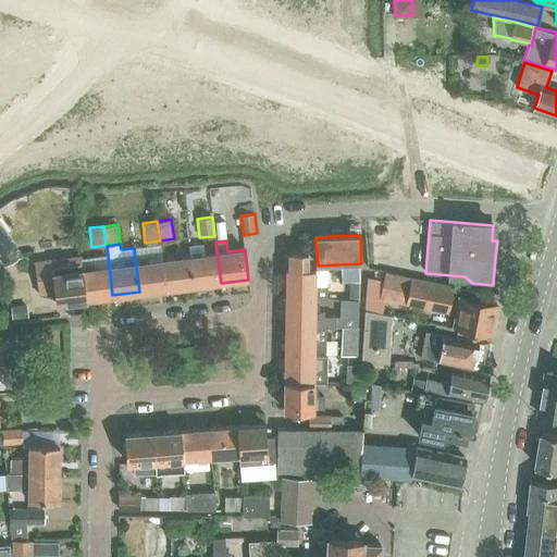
[(188,246),(190,256),(194,286),(221,283),(217,252),(203,255),(202,244),(188,246)]
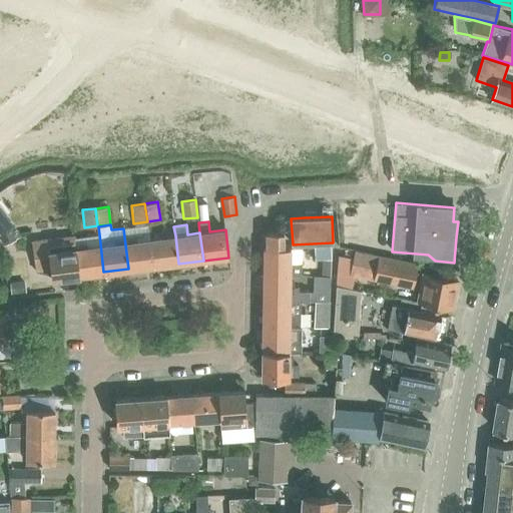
[(148,225),(123,228),(128,269),(153,266),(150,238),(148,225)]
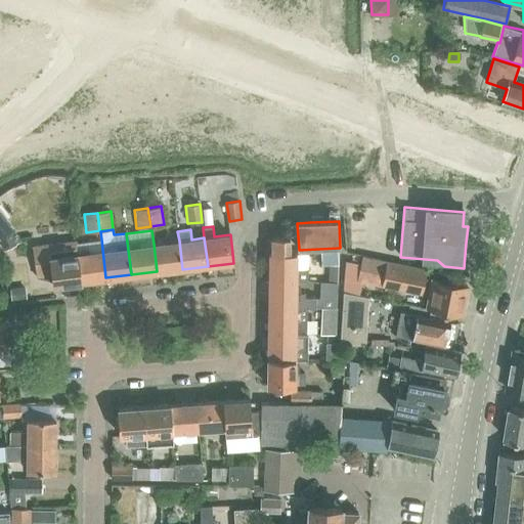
[(10,234),(0,239),(0,242),(4,250),(19,242),(16,236),(12,238),(10,234)]
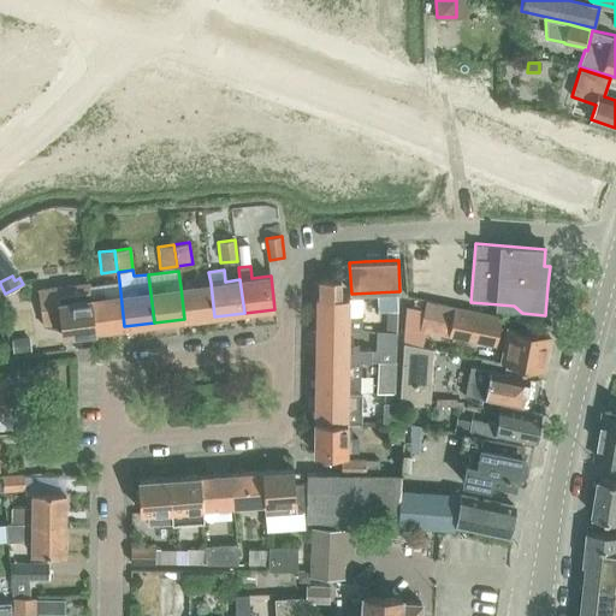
[(317,330),(349,330),(361,330),(361,298),(339,298),(341,280),(320,279),(319,298),(318,298),(317,330)]
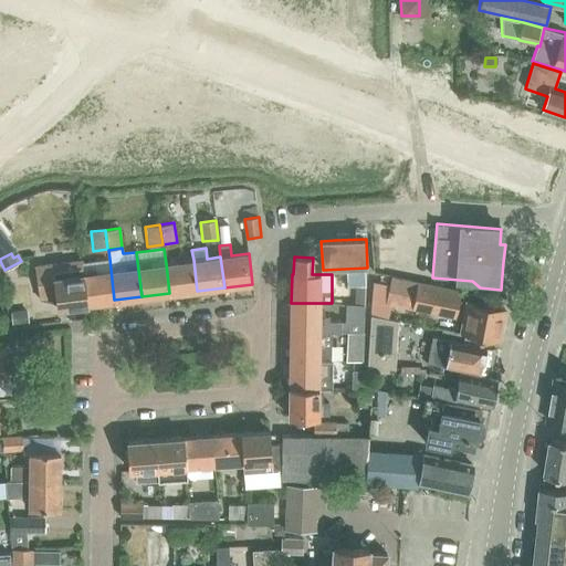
[(109,259),(82,262),(83,273),(85,290),(86,303),(114,300),(109,259)]
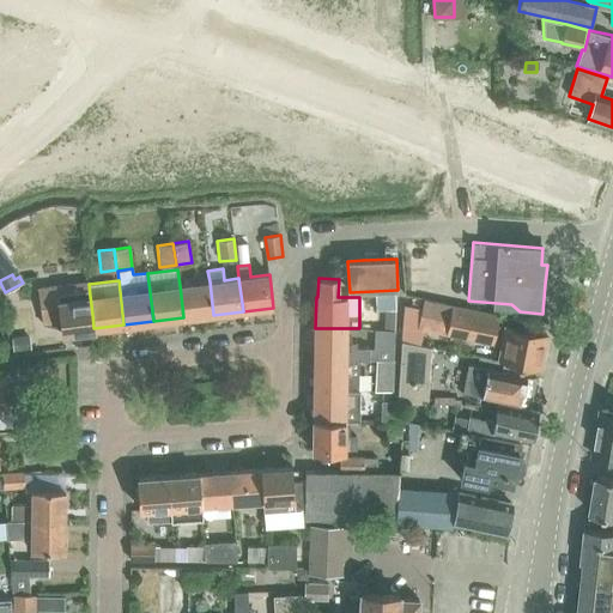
[(93,328),(90,296),(89,284),(89,281),(37,287),(42,323),(61,321),(64,332),(93,328)]
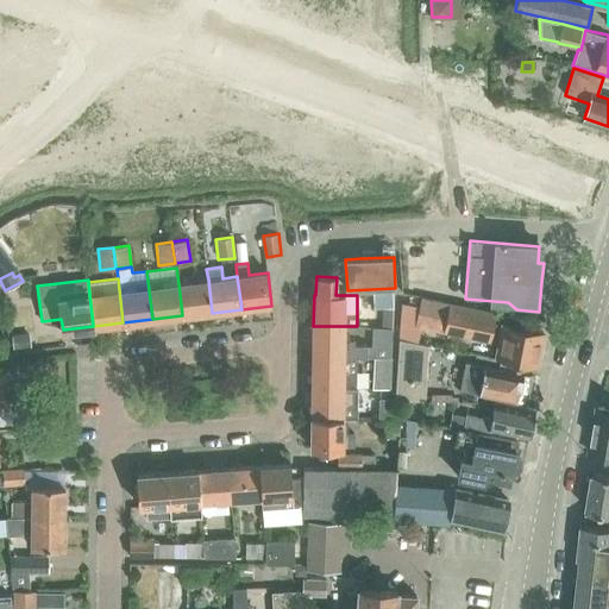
[(208,280),(179,283),(182,315),(212,313),(208,280)]
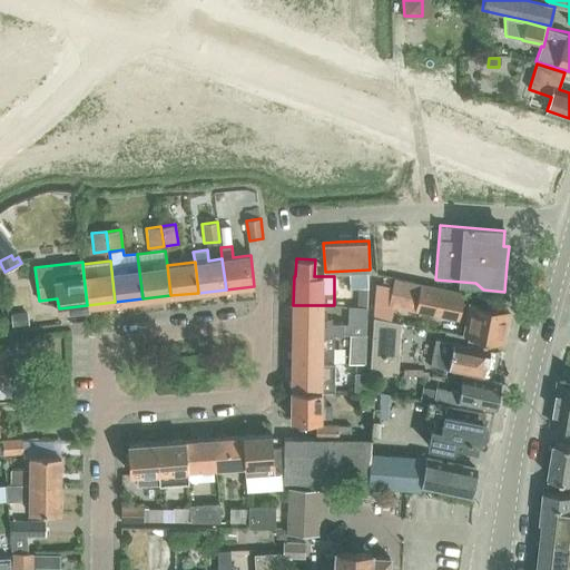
[(366,274),(349,274),(349,288),(367,287),(366,274)]
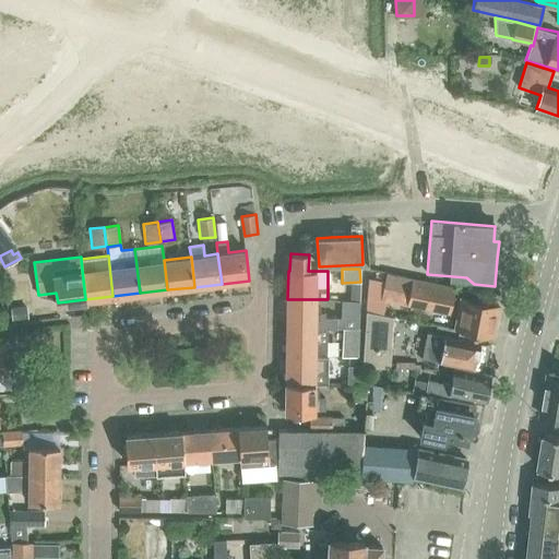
[(367,311),(383,314),(385,300),(407,305),(450,313),(455,286),(387,273),(385,281),(369,280),(367,311)]
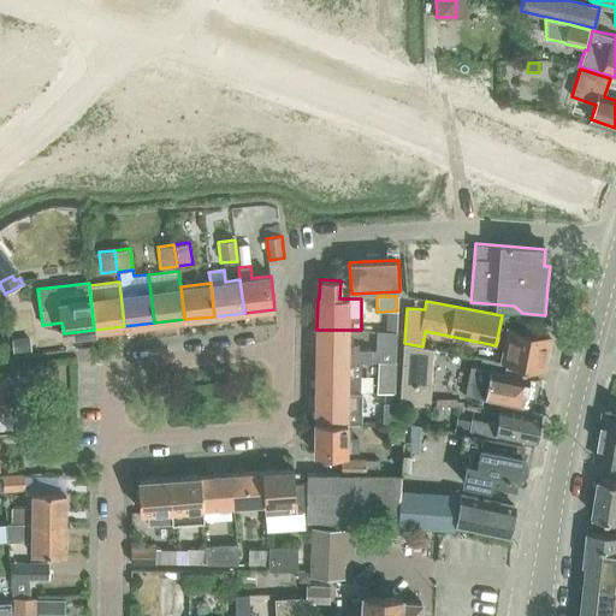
[(377,331),(375,349),(357,349),(357,344),(351,344),(351,336),(349,336),(349,330),(317,330),(317,361),(360,361),(375,361),(377,361),(395,361),(396,332),(377,331)]
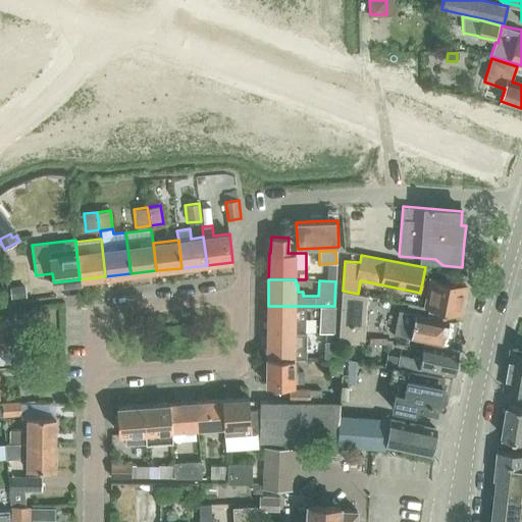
[(425,307),(460,314),(466,286),(431,279),(425,307)]
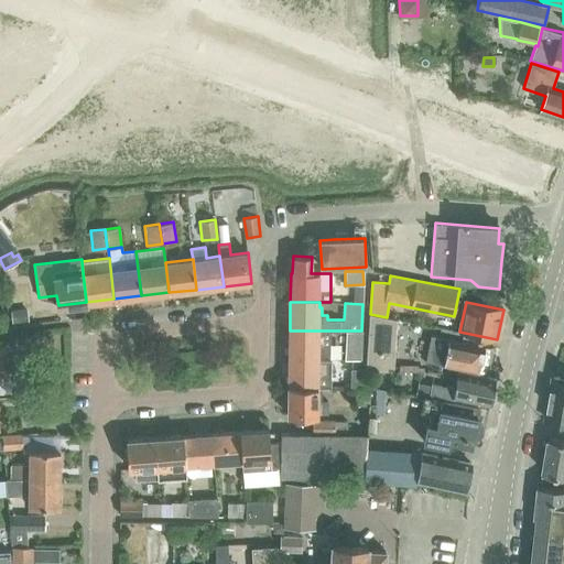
[(25,308),(11,311),(12,322),(26,320),(25,308)]
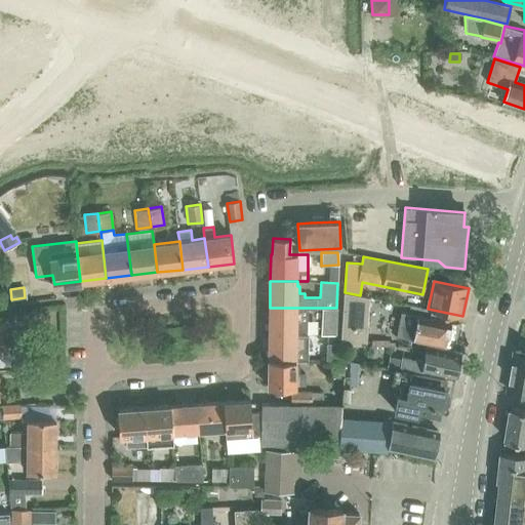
[(360,295),(345,292),(341,344),(366,345),(369,297),(360,295)]
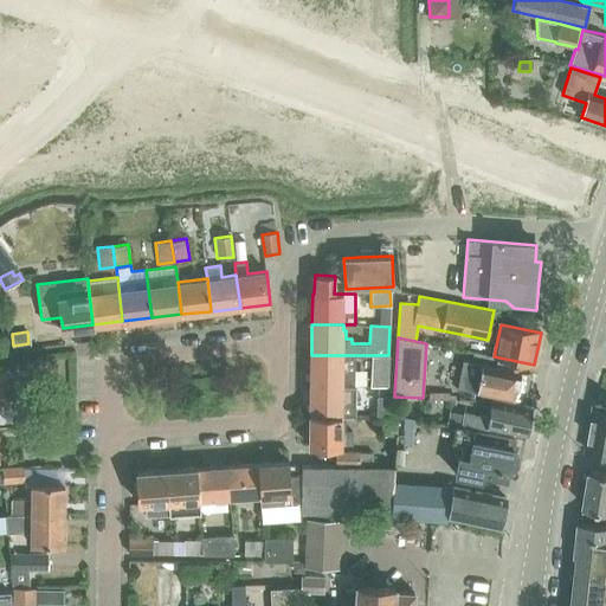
[(311,355),(311,385),(354,386),(354,355),(311,355)]
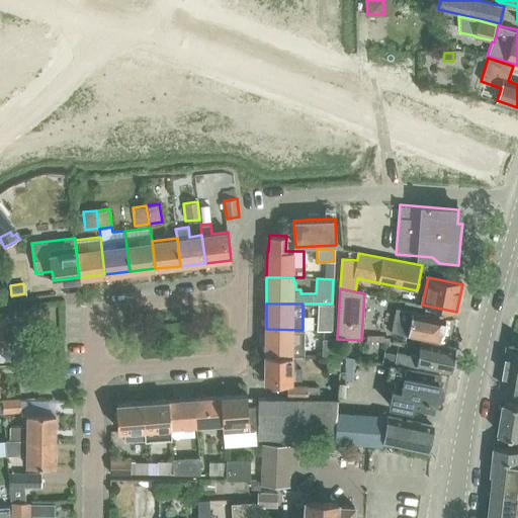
[(331,331),(332,304),(317,304),(316,330),(331,331)]
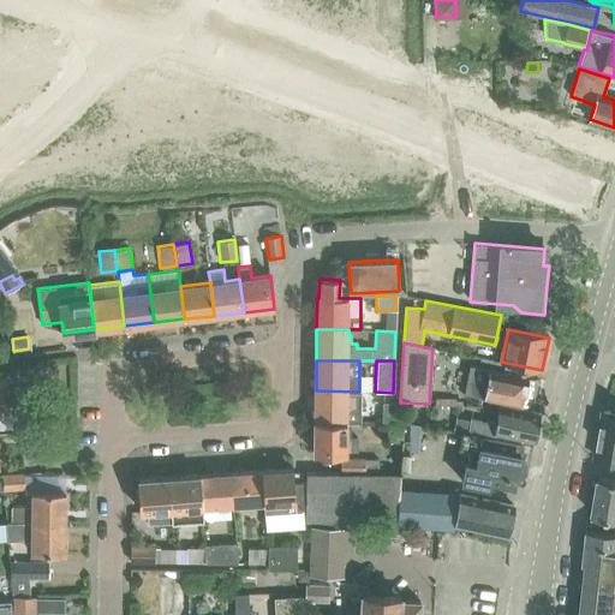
[(529,378),(489,370),(469,365),(463,393),(469,394),(469,395),(531,408),(537,382),(529,380),(529,378)]
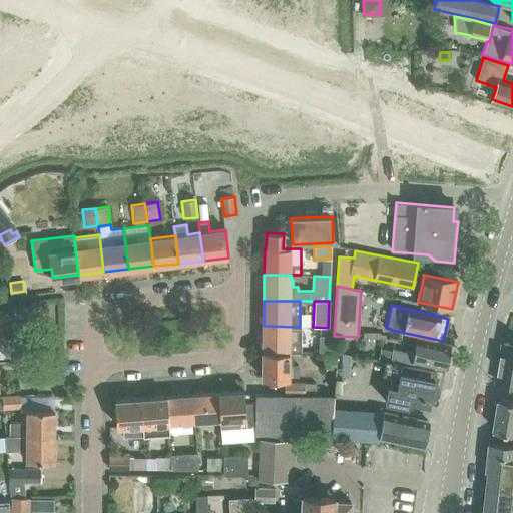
[(264,326),(264,352),(290,352),(300,352),(300,327),(264,326)]
